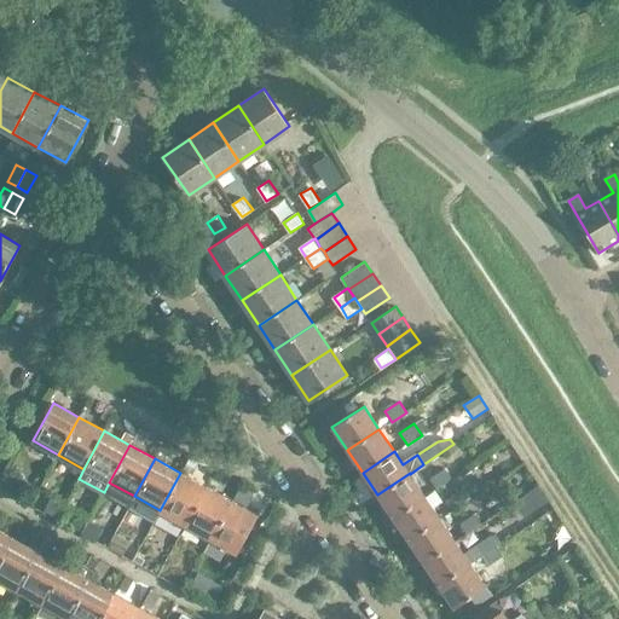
[(456,460),(429,478),(437,489),(463,470),(456,460)]
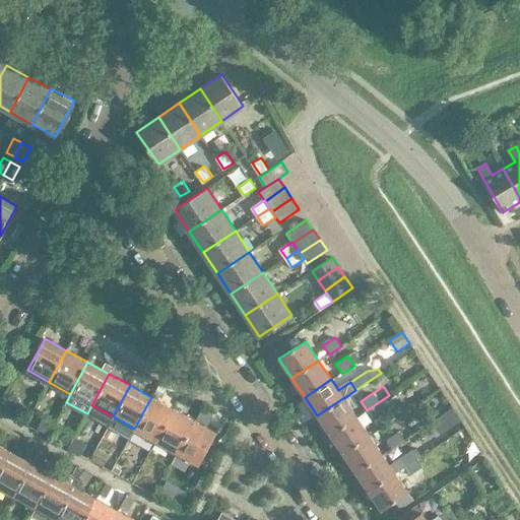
[(151,397),(134,429),(155,440),(173,408),(151,397)]
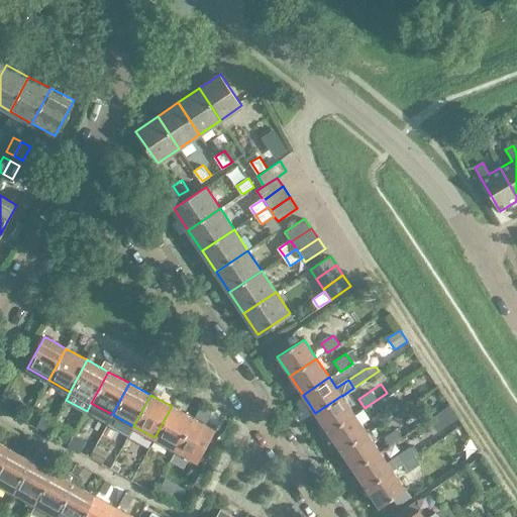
[(342,395),(315,413),(328,432),(354,414),(342,396),(342,395)]
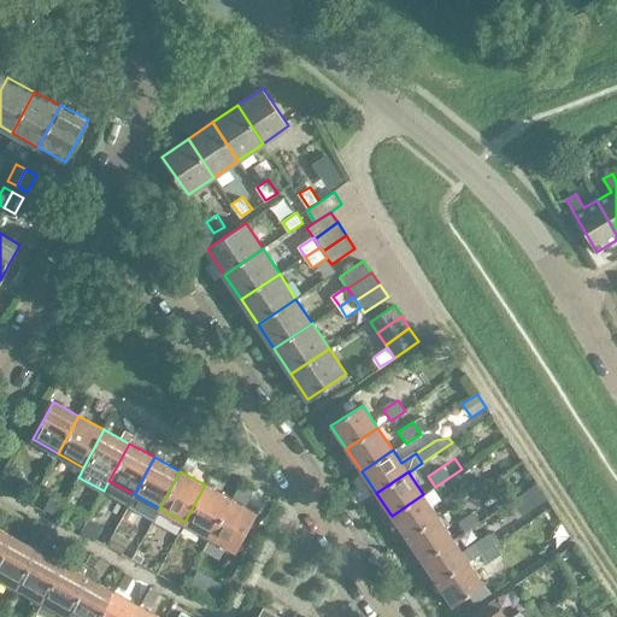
[(512,500),(523,516),(547,500),(536,483),(512,500)]
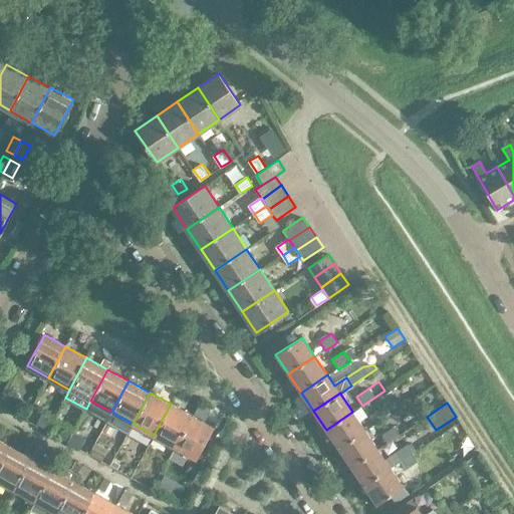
[(171,404),(154,435),(175,447),(192,415),(171,404)]
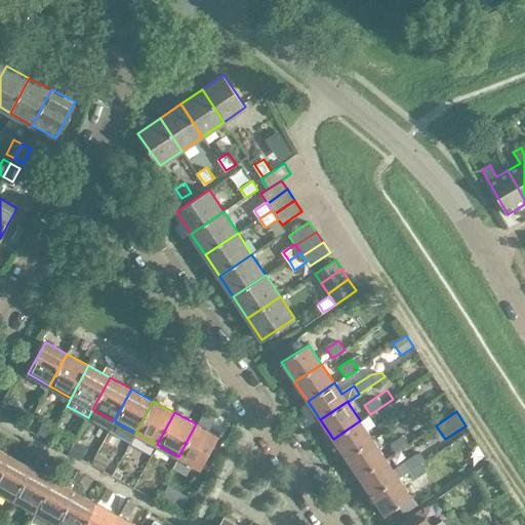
[(389,416),(377,425),(384,435),(396,427),(389,416)]
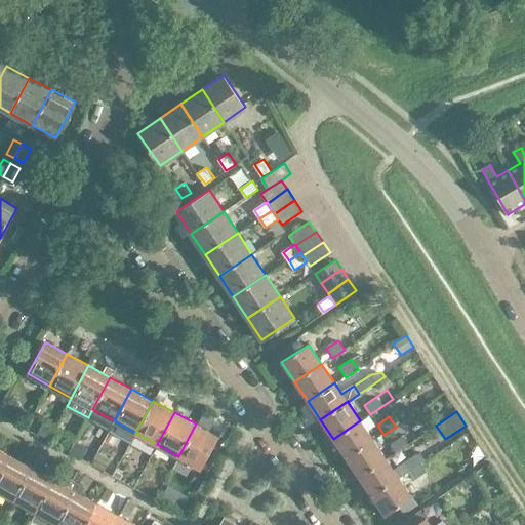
[(360,420),(333,439),(346,457),(373,439),(360,420)]
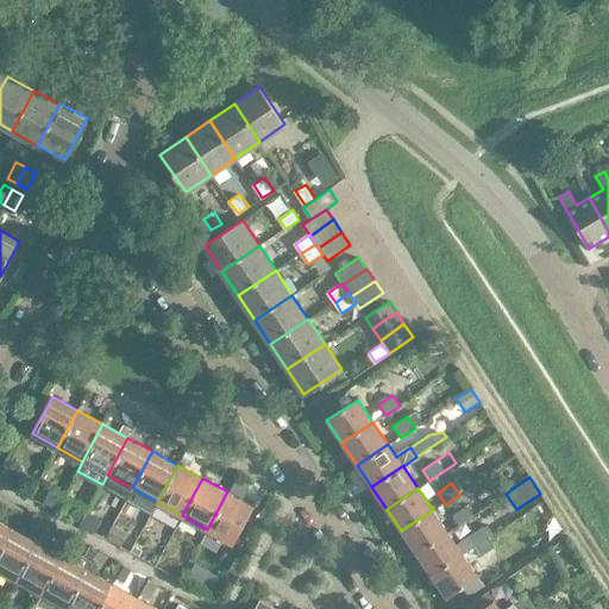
[(227,491),(207,529),(233,542),(253,506),(227,491)]
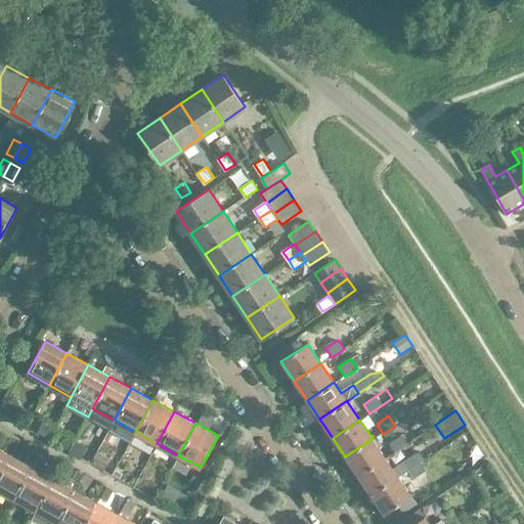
[(402,435),(390,443),(395,451),(407,443),(402,435)]
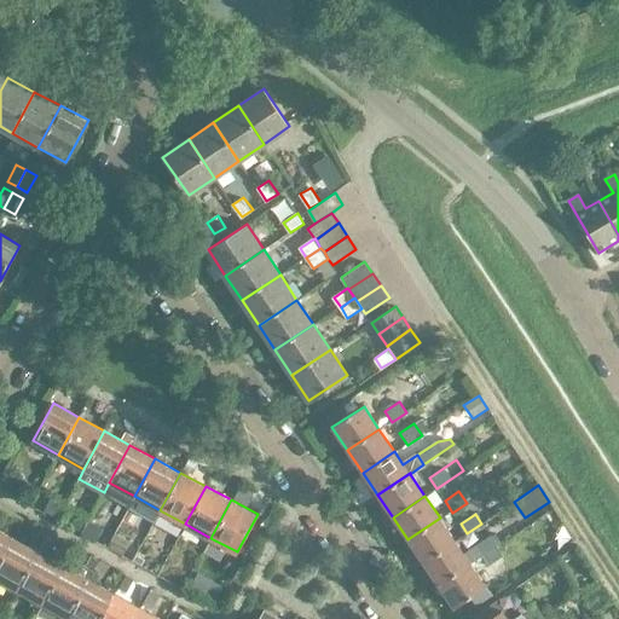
[(11,516),(6,526),(15,531),(19,521),(11,516)]
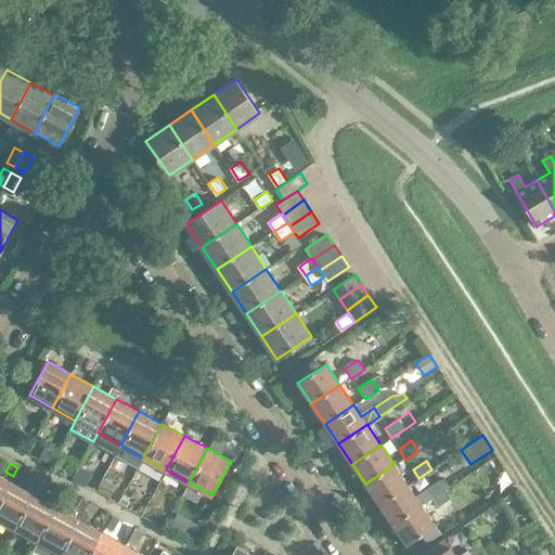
[(395,464),(365,483),(379,504),(408,485),(395,464)]
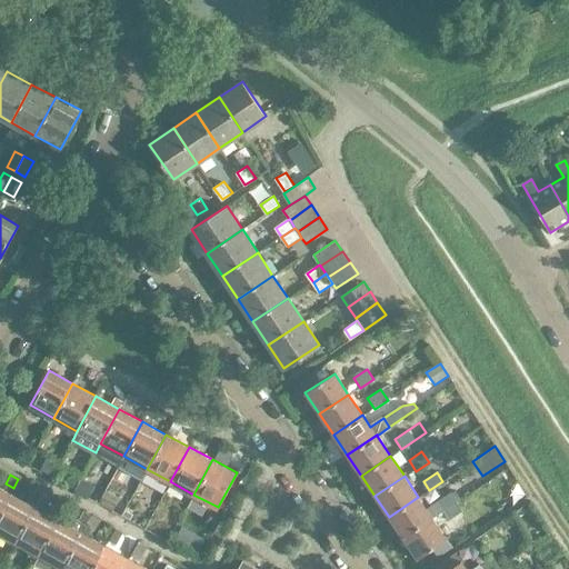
[(515,477),(501,486),(512,501),(526,492),(515,477)]
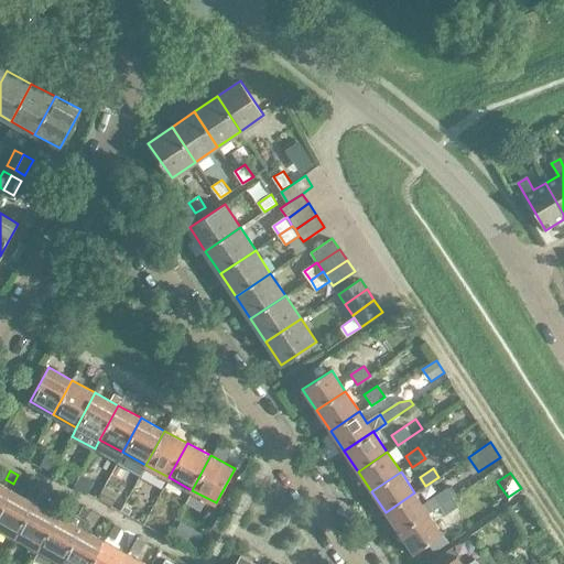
[(442,503),(448,513),(486,489),(479,478),(457,494),(442,503)]
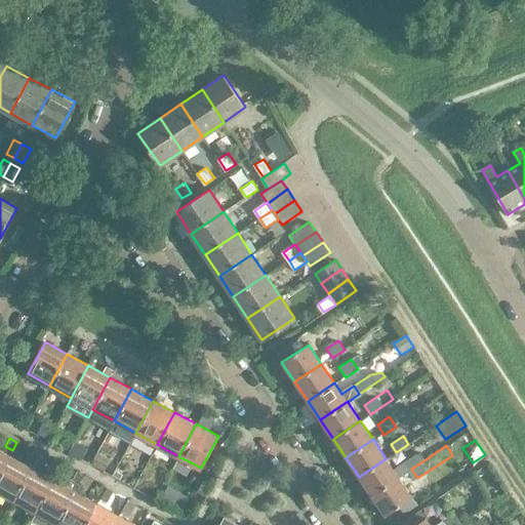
[(0,476),(11,456),(0,449),(0,476)]
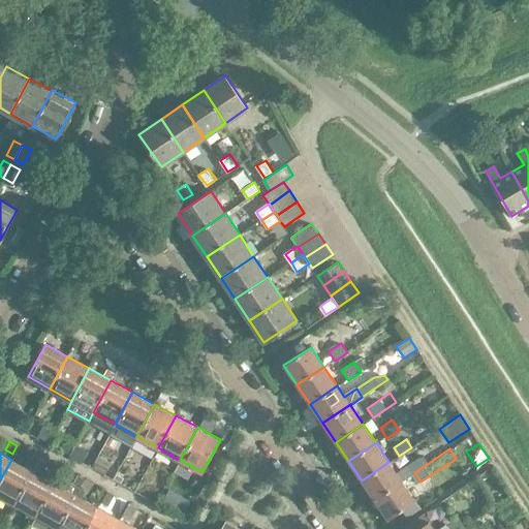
[(409,465),(414,472),(429,463),(424,455),(409,465)]
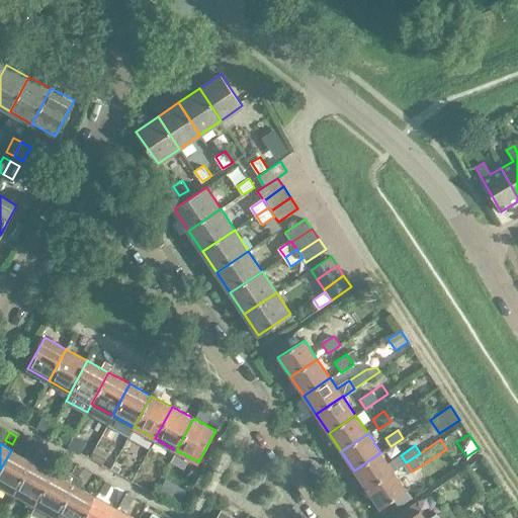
[(11,450),(0,469),(0,486),(14,494),(32,461),(11,450)]
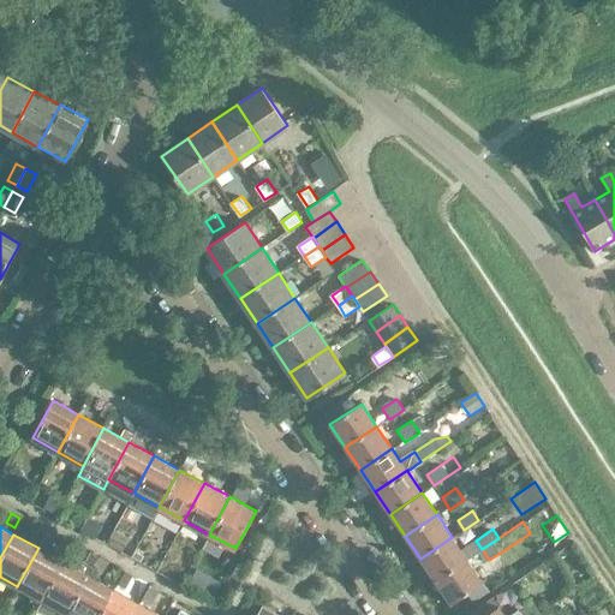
[(452,537),(421,559),(435,580),(482,549),(476,541),(461,550),(452,537)]
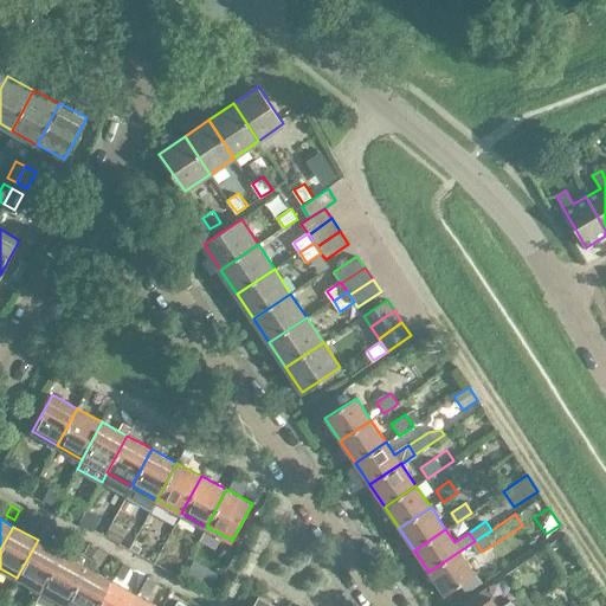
[(38,540),(17,578),(42,592),(63,554),(62,554),(66,545),(51,536),(46,545),(38,540)]
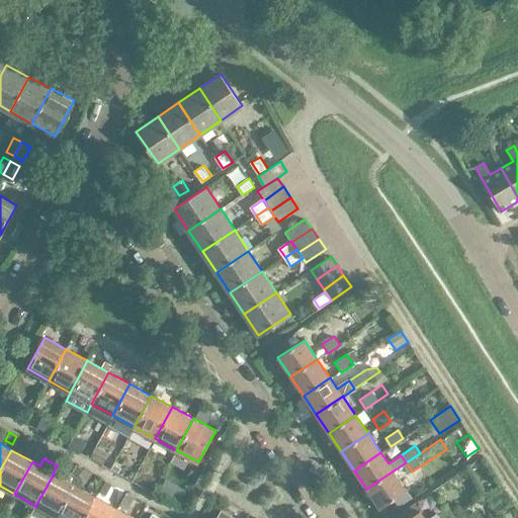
[(406,462),(366,489),(379,508),(390,501),(396,509),(411,498),(406,490),(400,481),(412,471),(406,462)]
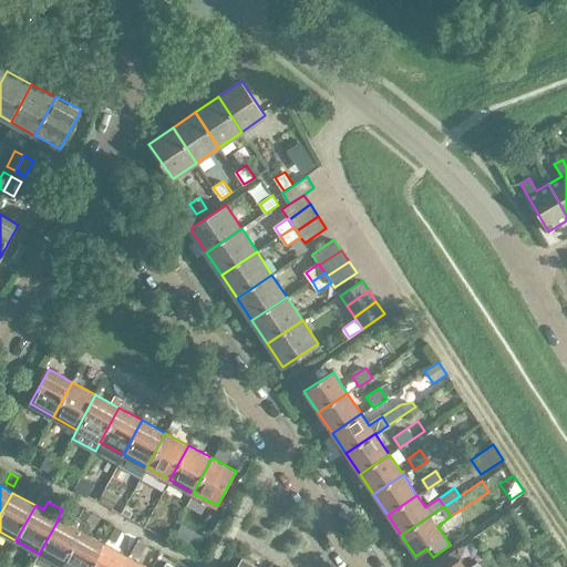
[(62,566),(82,531),(86,523),(71,514),(66,523),(59,518),(39,554),(34,562),(43,566),(51,566),(54,563),(62,566)]
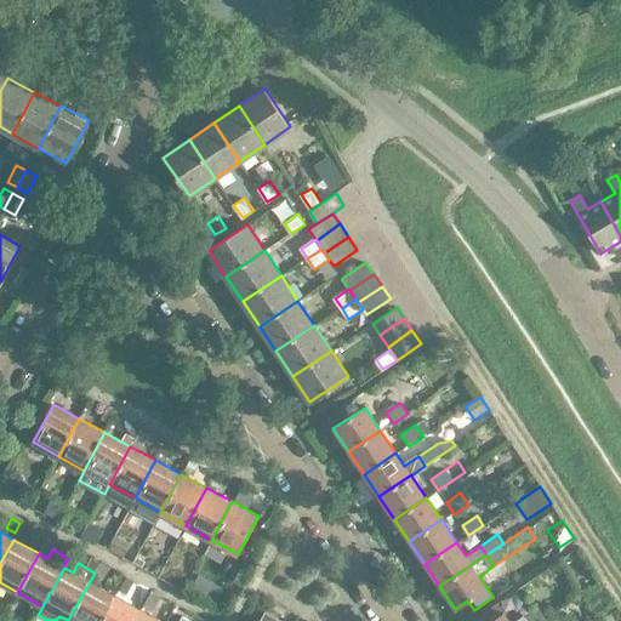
[(135,581),(126,576),(120,587),(127,592),(135,581)]
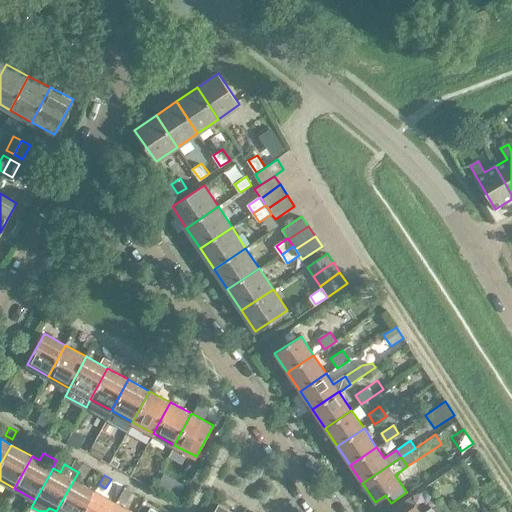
[(74,479),(56,511),(57,511),(83,511),(95,491),(74,479)]
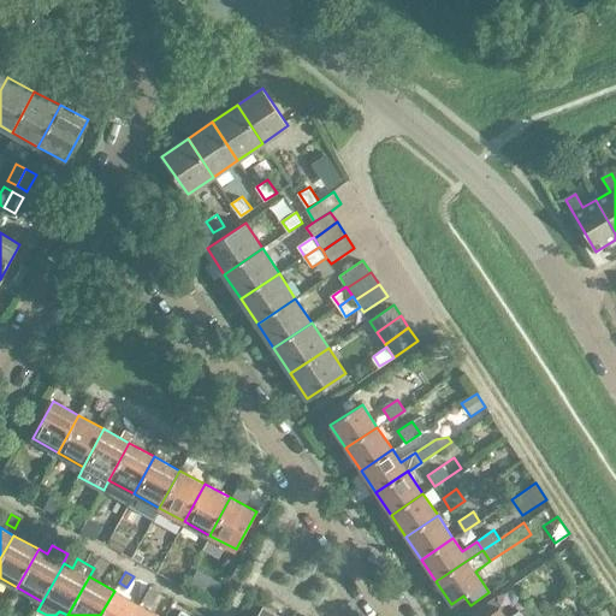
[(132,615),(140,604),(114,591),(100,615),(132,615)]
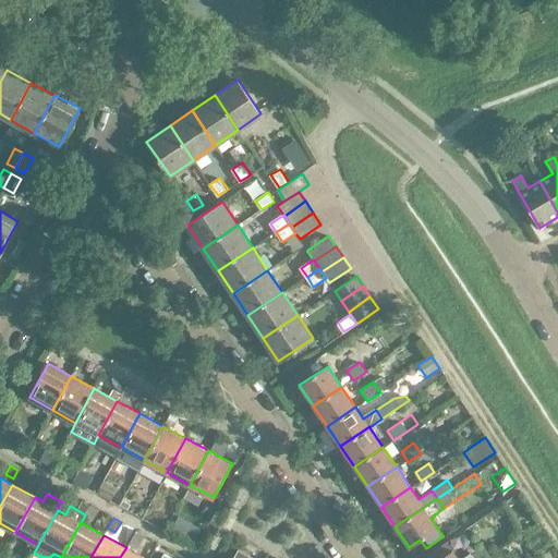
[(483,546),(472,554),(474,557),(485,557),(489,555),(483,546)]
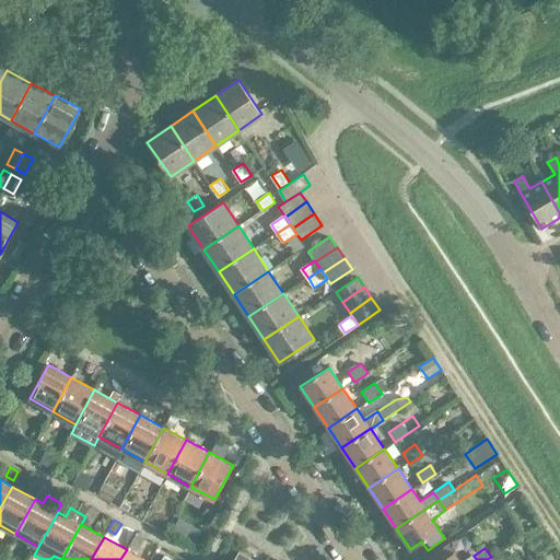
[(146,559),(127,549),(120,559),(146,559)]
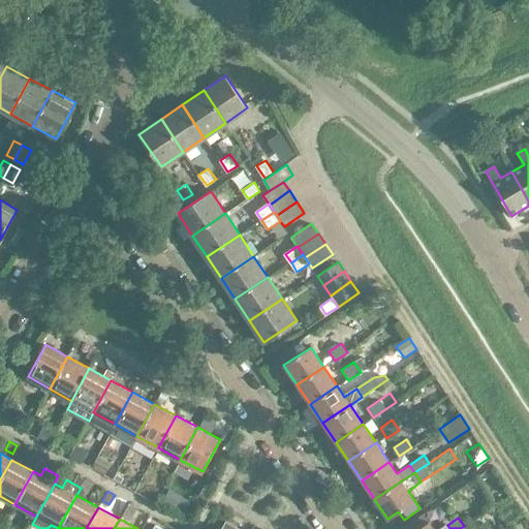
[(239,528),(240,527),(225,520),(220,528),(239,528)]
